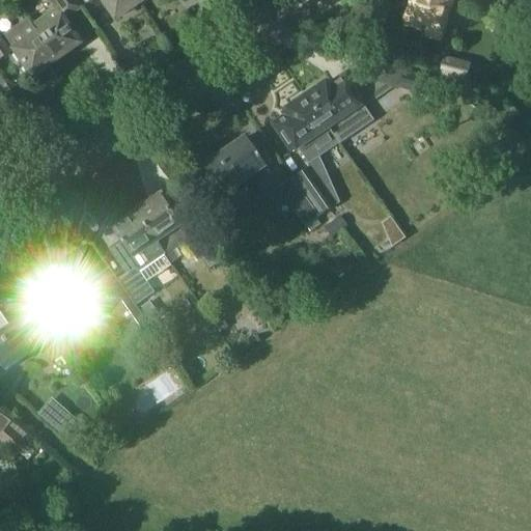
[(55,9),(32,25),(56,60),(80,44),(63,19),(66,17),(66,18),(80,8),(74,0),(48,0),(51,3),(55,9)]
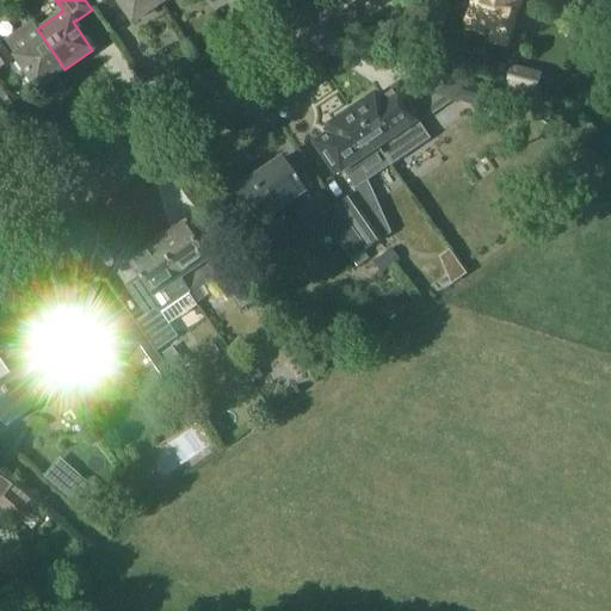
[(96,0),(98,4),(102,0),(117,0),(133,23),(160,4),(158,0),(96,0)]
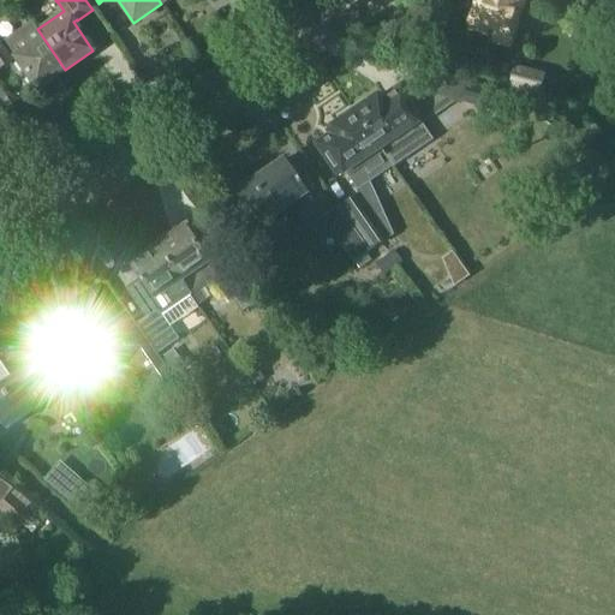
[(541,9),(512,0),(478,0),(477,0),(477,1),(475,1),(473,0),(471,1),(469,3),(467,3),(466,4),(465,6),(464,9),(463,10),(463,12),(464,15),(464,16),(465,18),(466,19),(469,21),(471,22),(470,23),(471,23),(469,30),(487,36),(489,29),(495,31),(491,43),(508,48),(521,5),(544,11),(544,10),(541,9)]
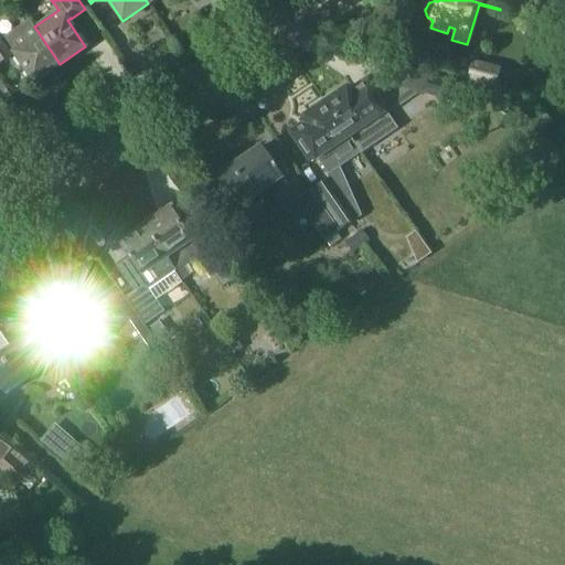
[(28,20),(2,36),(34,82),(60,64),(34,27),(33,28),(28,20)]
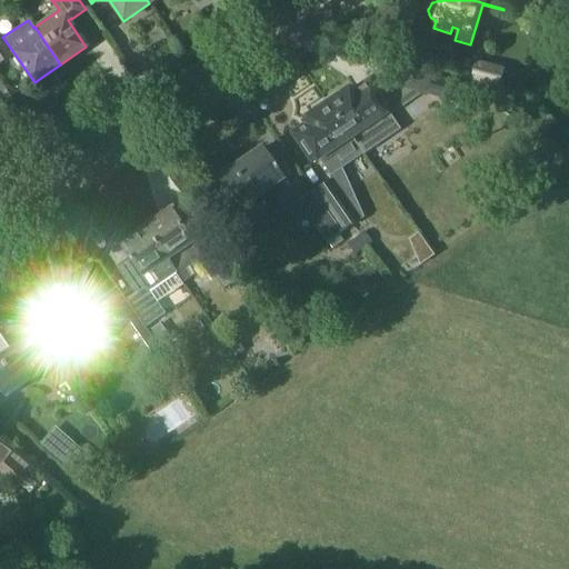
[(0,39),(0,65),(12,57),(0,39)]
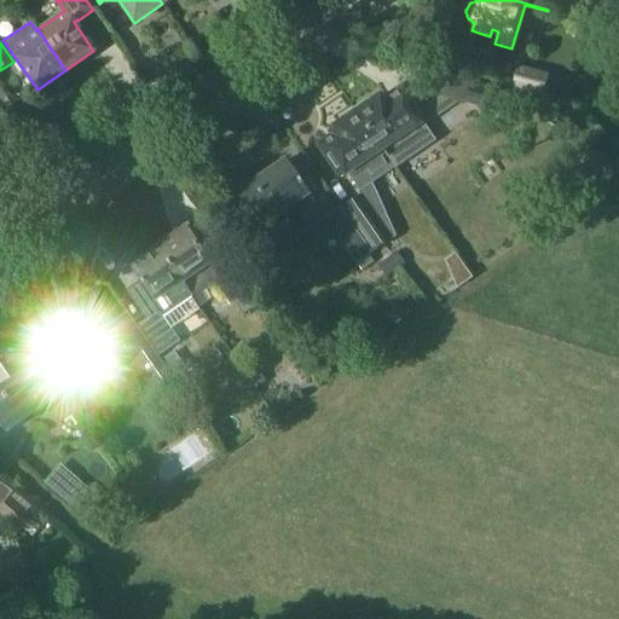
[(519,90),(542,96),(544,96),(549,74),(518,67),(513,88),(519,90)]
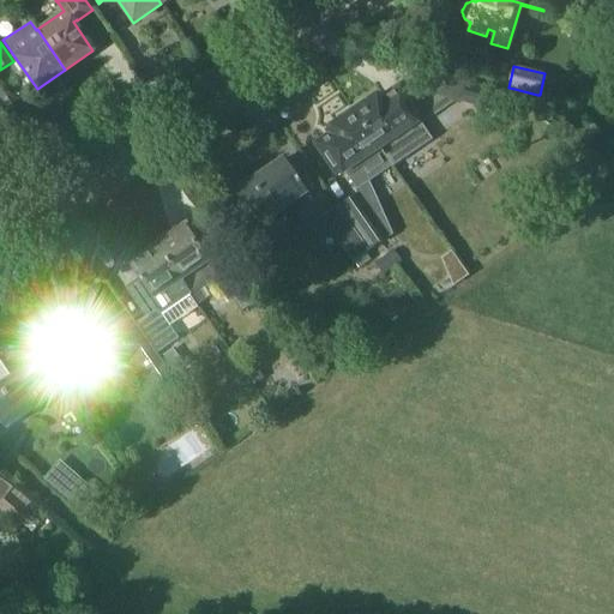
[(435,94),(456,100),(500,112),(506,91),(441,73),(435,94)]
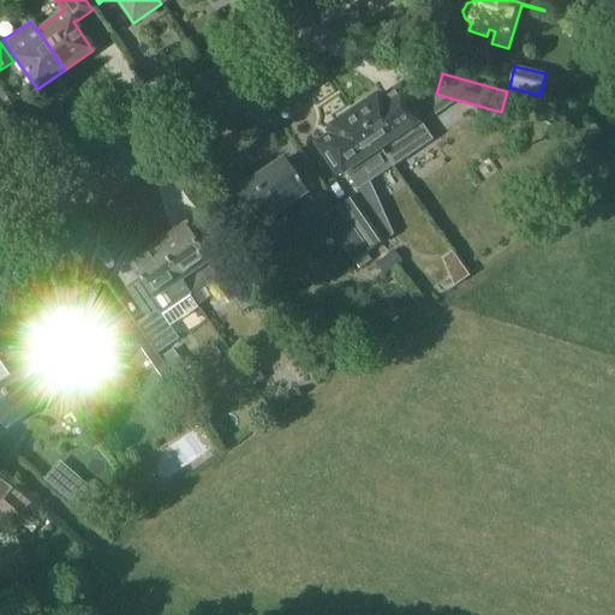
[(366,96),(353,106),(386,153),(386,154),(393,165),(434,138),(422,120),(424,119),(405,91),(398,82),(383,93),(370,101),(366,96)]
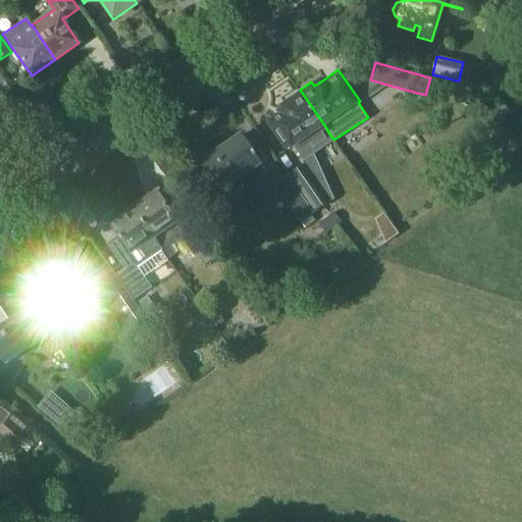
[(457,81),(437,75),(434,87),(454,92),(457,81)]
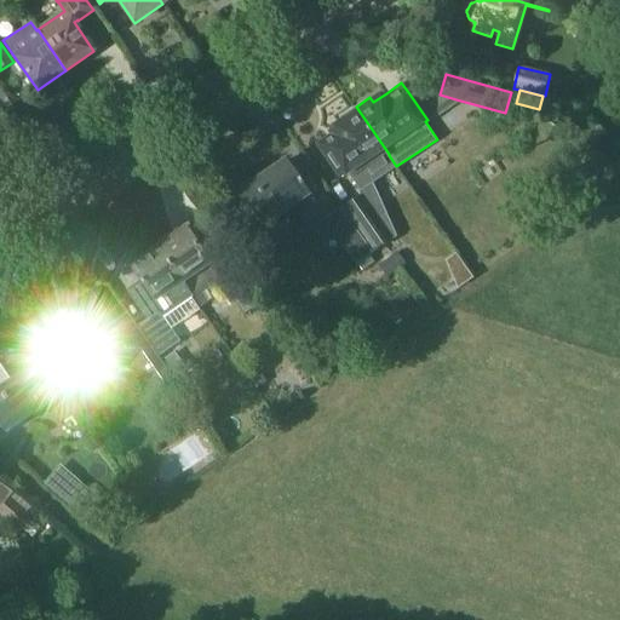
[(331,135),(316,145),(340,179),(350,172),(362,189),(365,188),(368,194),(363,196),(363,195),(345,208),(375,251),(392,239),(380,220),(389,216),(373,182),(396,166),(389,155),(389,154),(356,107),(338,119),(340,122),(332,128),(327,131),(331,135)]
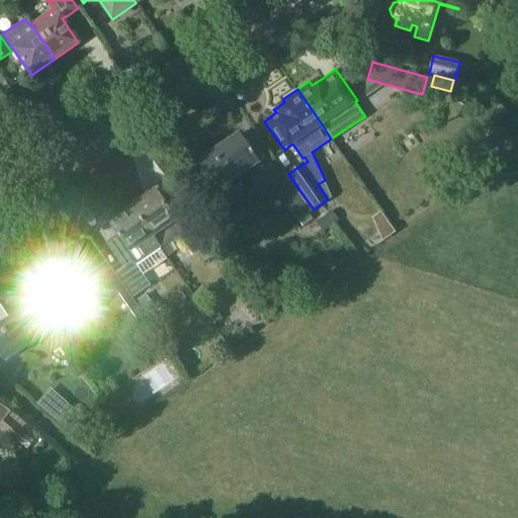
[(202,160),(199,162),(220,191),(247,172),(255,185),(266,178),(258,165),(240,135),(218,150),(202,160)]
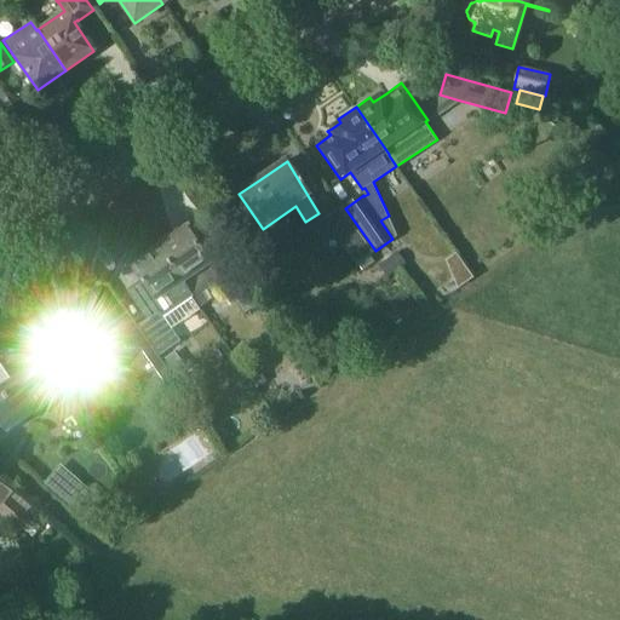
[(340,208),(326,219),(327,219),(346,248),(357,264),(369,256),(373,254),(340,208)]
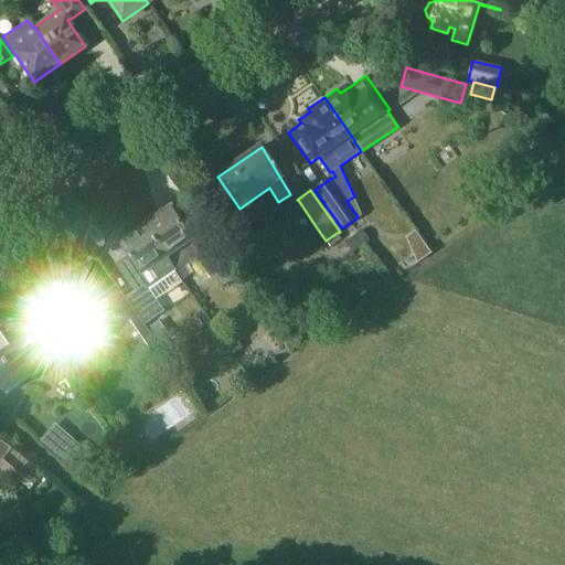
[(158,214),(145,222),(147,225),(174,267),(190,256),(193,260),(203,254),(224,284),(237,275),(213,238),(202,246),(194,235),(190,237),(171,209),(159,216),(158,214)]
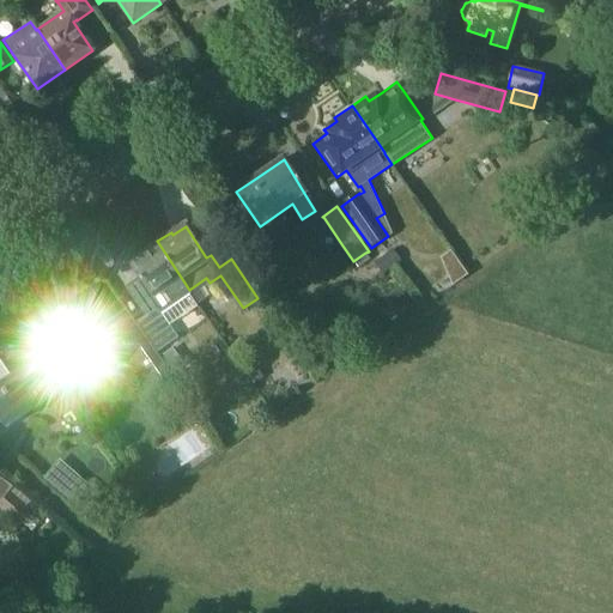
[(137,279),(125,287),(146,317),(158,309),(162,315),(192,295),(189,290),(159,244),(158,244),(133,261),(141,275),(137,279)]
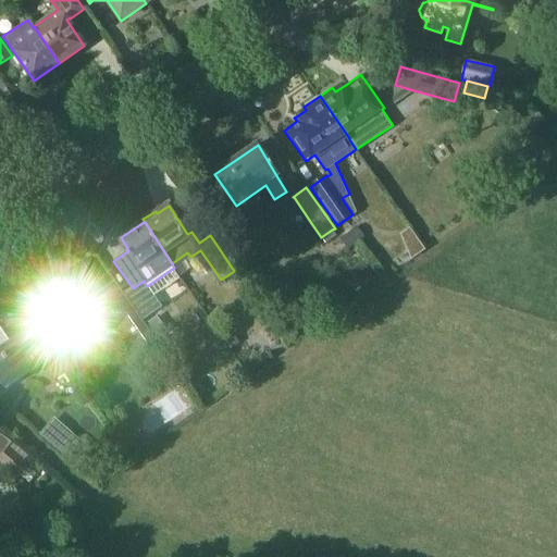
[(339,239),(348,250),(364,237),(356,226),(339,239)]
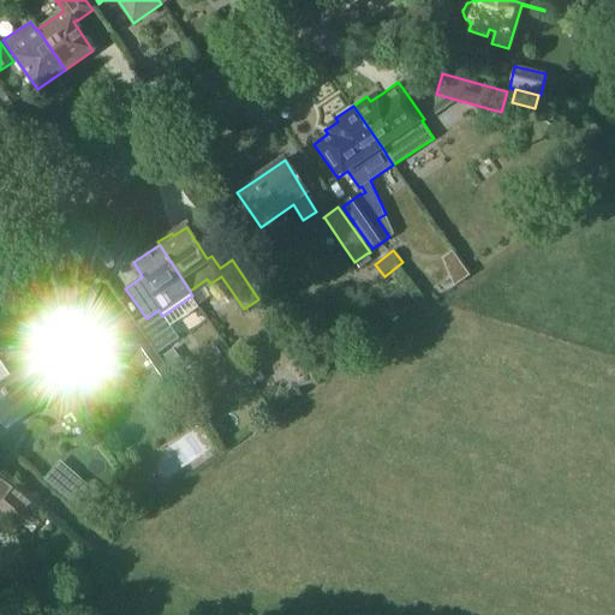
[(393,278),(406,294),(415,287),(401,270),(393,278)]
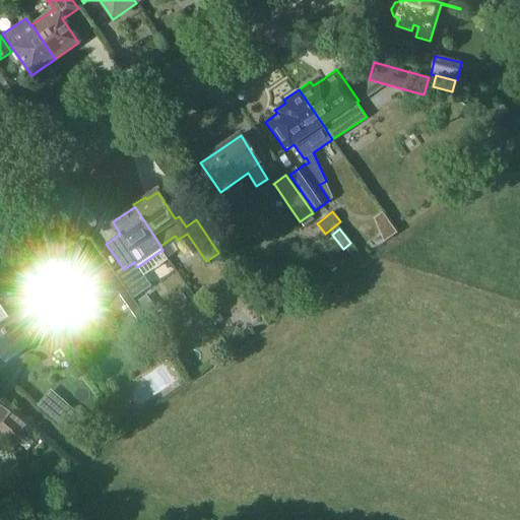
[(77,248),(50,266),(62,283),(52,290),(64,307),(73,300),(85,317),(110,301),(131,332),(145,322),(147,321),(145,318),(145,317),(138,307),(136,304),(135,303),(133,300),(116,274),(114,276),(108,268),(96,275),(77,248)]
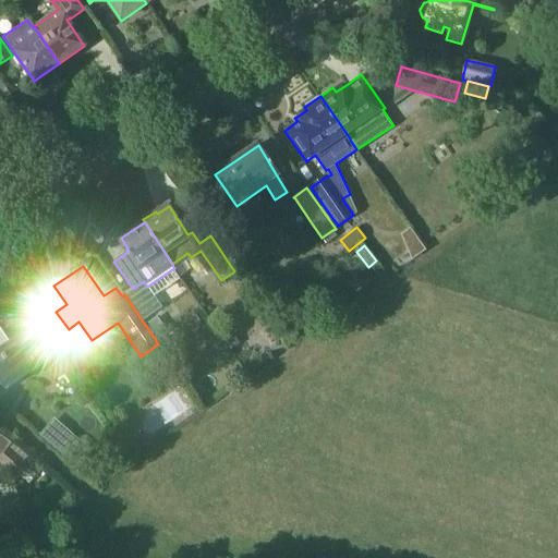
[(133,289),(124,294),(143,322),(162,308),(147,287),(144,281),(133,289)]
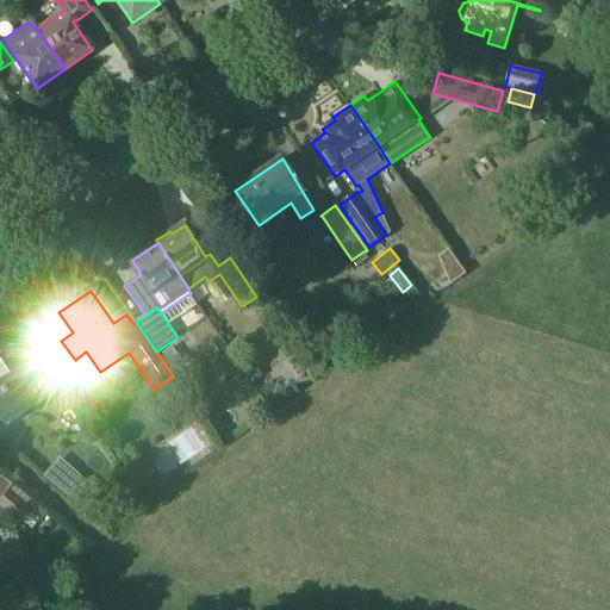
[(172,347),(159,355),(160,356),(162,360),(170,372),(184,363),(172,347)]
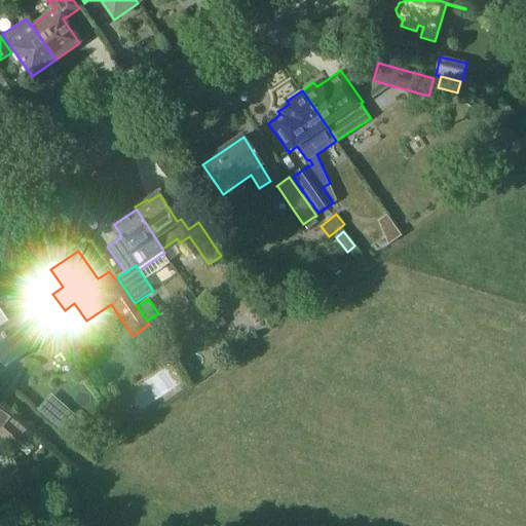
[(0,309),(0,360),(6,368),(28,352),(48,338),(29,310),(10,324),(0,309)]
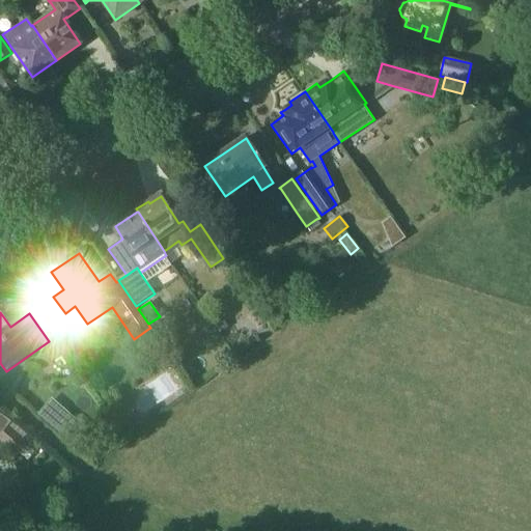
[(221,334),(229,328),(220,313),(212,318),(221,334)]
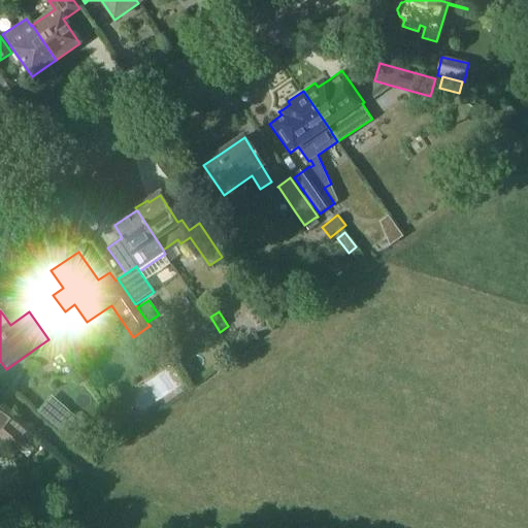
[(137,420),(132,413),(127,413),(123,415),(122,421),(127,428),(132,428),(136,425),(137,420)]
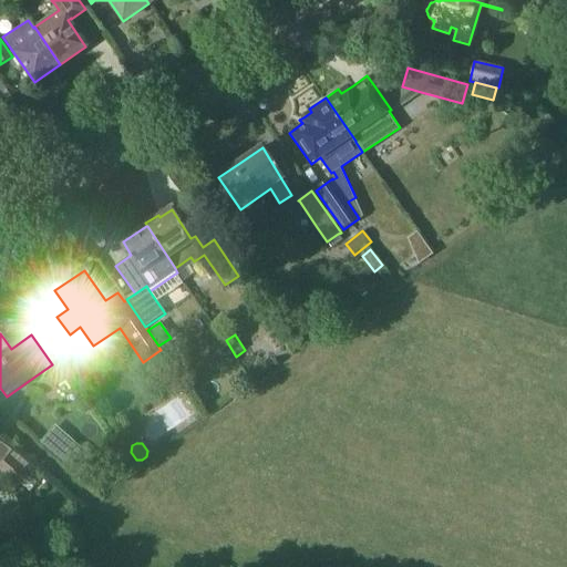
[(10,456),(0,466),(0,471),(17,486),(29,473),(10,456)]
